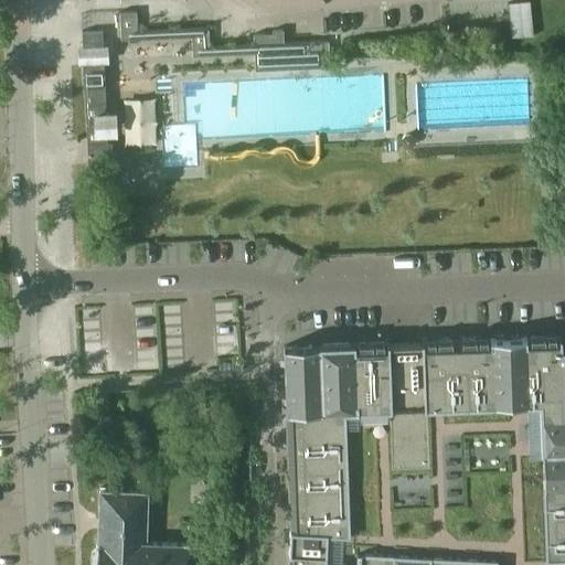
[(530,0),(508,2),(509,21),(511,38),(533,35),(530,0)]
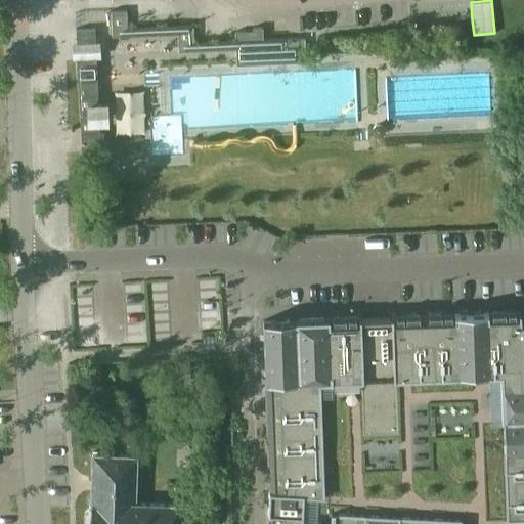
[(178,51),(235,48),(235,64),(299,61),(299,56),(305,56),(304,37),(262,39),(262,27),(252,28),(252,31),(235,31),(235,40),(193,42),(192,25),(127,28),(126,9),(116,10),(111,10),(112,35),(177,32),(178,51)]
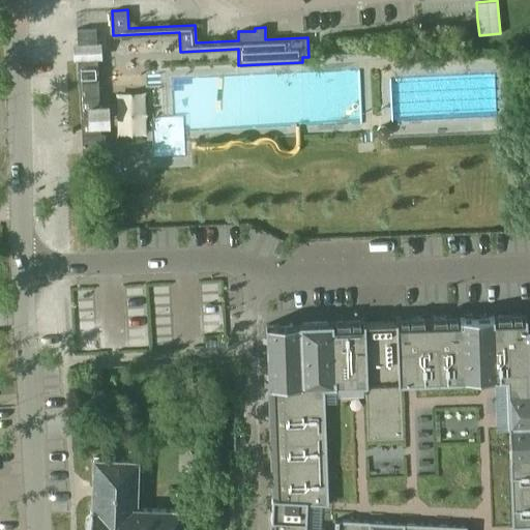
[(95,28),(76,29),(78,61),(81,129),(82,150),(100,149),(95,28)]
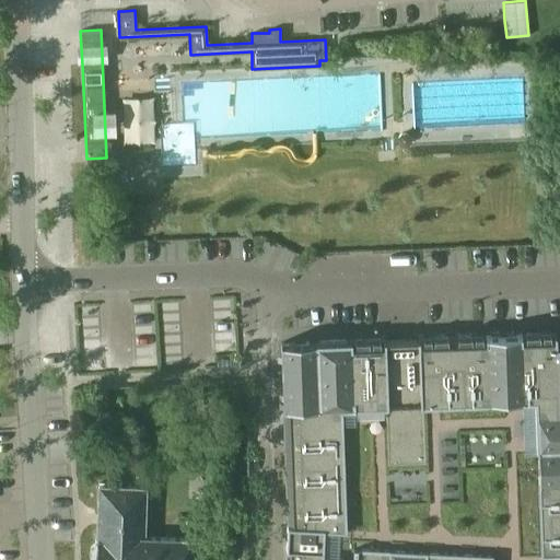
[(286,541),(284,559),(559,559),(559,343),(556,345),(556,331),(522,333),(418,337),(418,338),(385,339),(385,338),(351,339),(321,340),(316,340),(281,342),(287,521),(287,523),(286,541)]
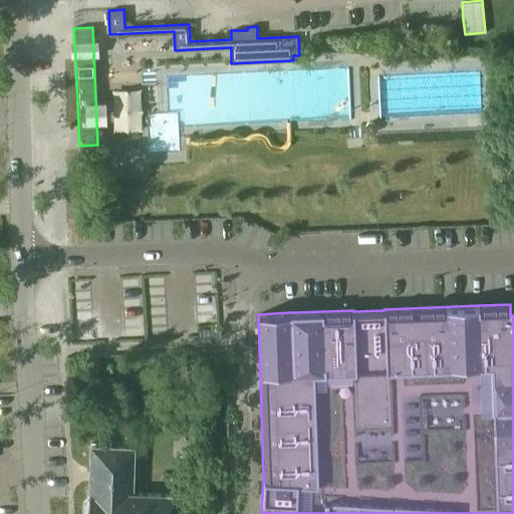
[(87,495),(87,496),(81,501),(81,511),(83,513),(176,513),(177,494),(132,492),(134,447),(90,445),(88,495),(87,495)]
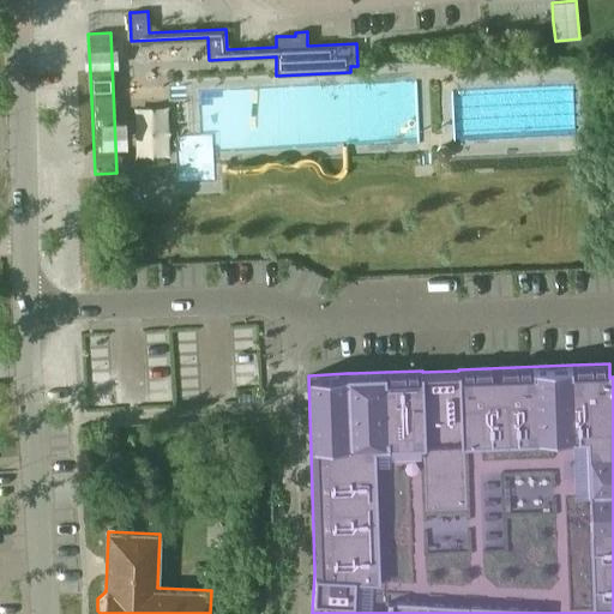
[(262,612),(262,596),(248,596),(248,612),(262,612)]
